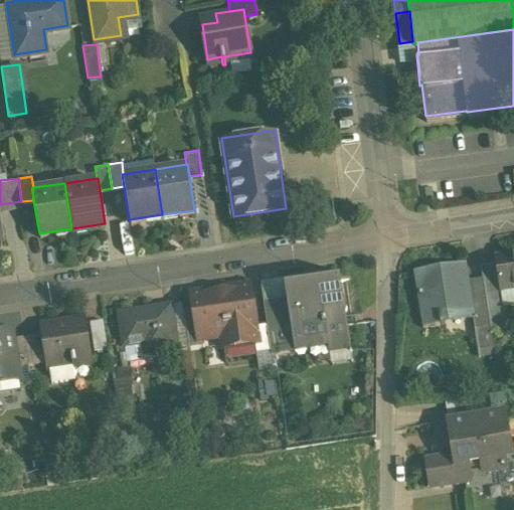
[(513,251),(494,255),(495,261),(499,287),(500,287),(513,284),(513,251)]
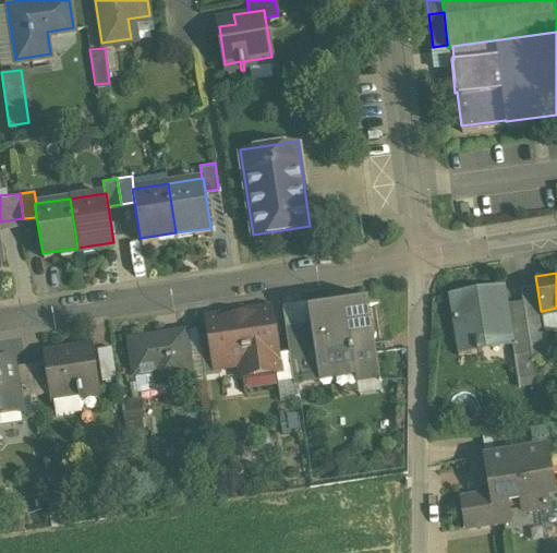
[(504,281),(447,290),(457,351),(511,343),(512,343),(512,336),(509,319),(507,300),(504,281)]
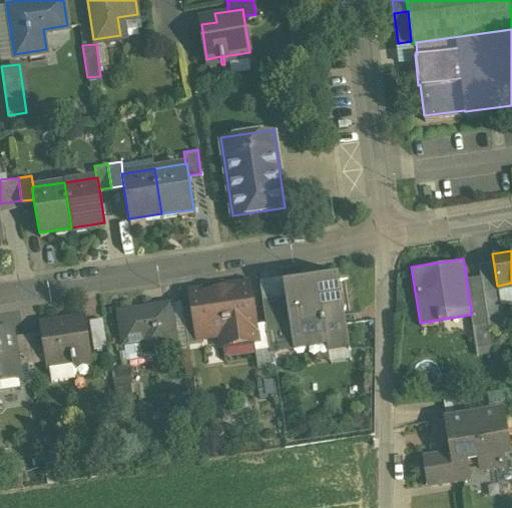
[(493,260),(478,263),(482,290),(483,291),(497,288),(497,286),(493,260)]
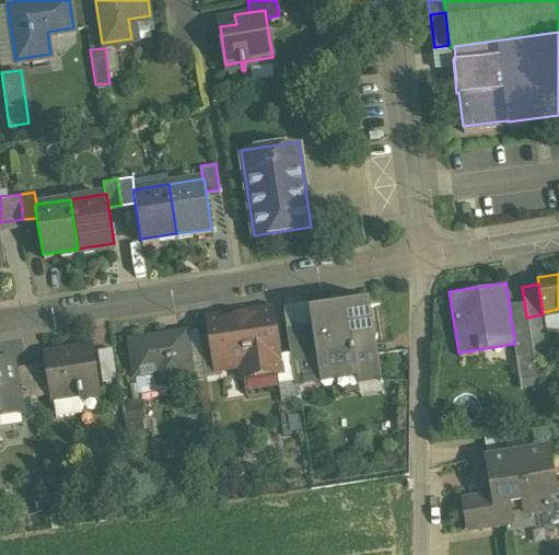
[(369,296),(309,305),(311,321),(315,348),(304,350),(309,374),(379,363),(369,296)]
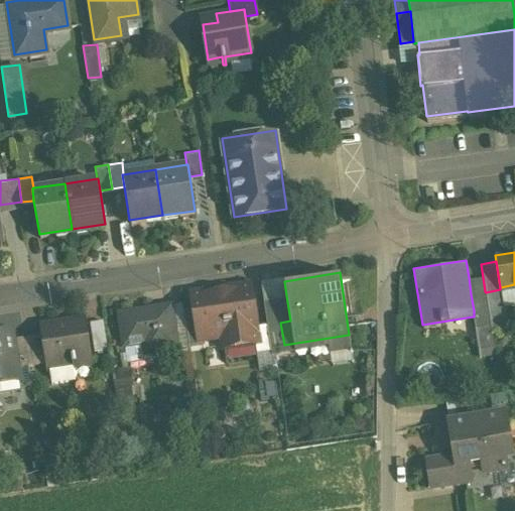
[(483,275),(469,277),(471,294),(485,291),(483,275)]
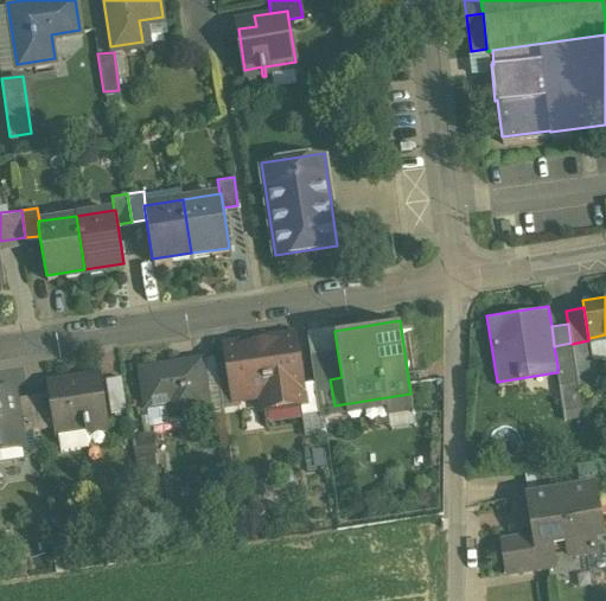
[(292,332),(227,343),(229,359),(234,389),(236,389),(260,385),(262,403),(299,398),(303,397),(299,381),(292,332)]
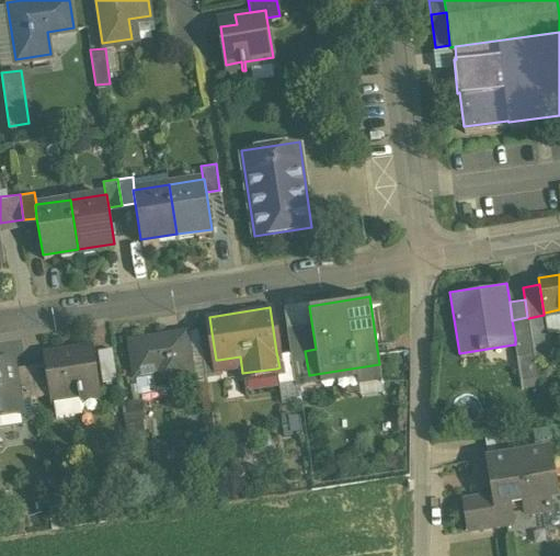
[(551,352),(545,313),(544,313),(544,315),(528,318),(533,351),(534,355),(551,352)]
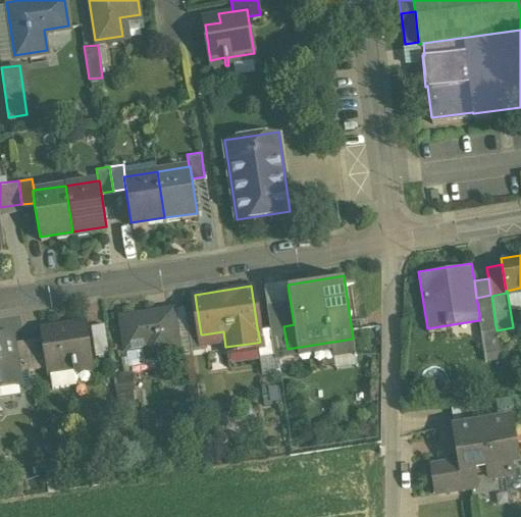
[(490,295),(476,298),(479,314),(479,320),(478,320),(480,328),(496,326),(491,296),(490,295)]
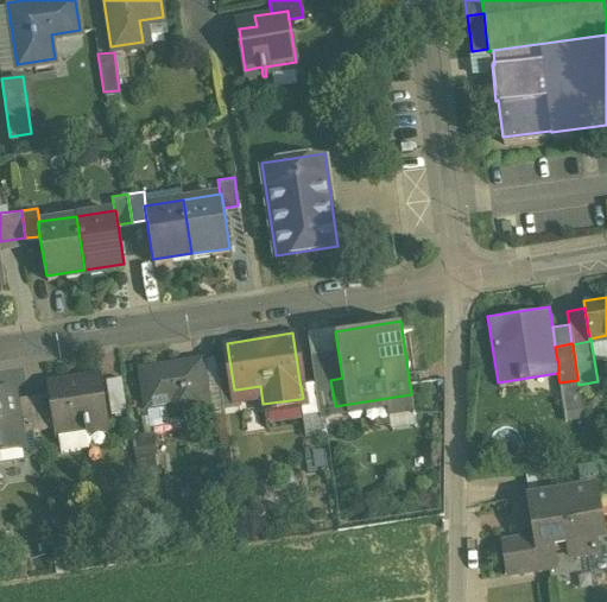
[(337,348),(310,353),(314,379),(318,409),(335,406),(330,380),(342,378),(337,348)]
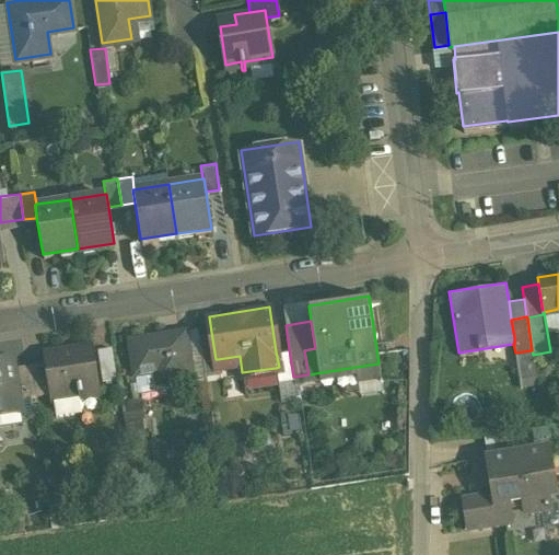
[(184,328),(128,337),(134,371),(166,367),(167,378),(190,374),(191,373),(187,349),(184,328)]
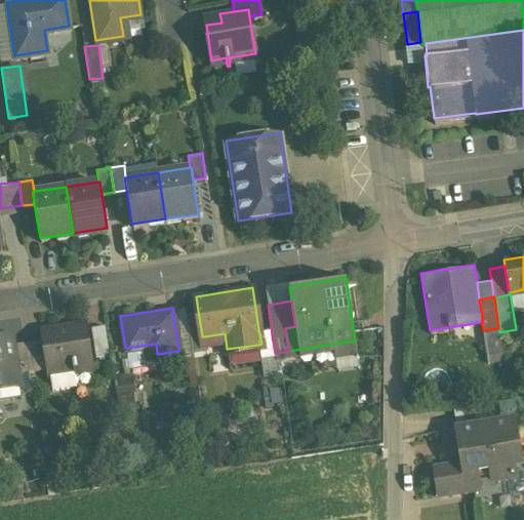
[(198,311),(186,313),(188,325),(191,348),(206,346),(204,336),(202,336),(198,311)]
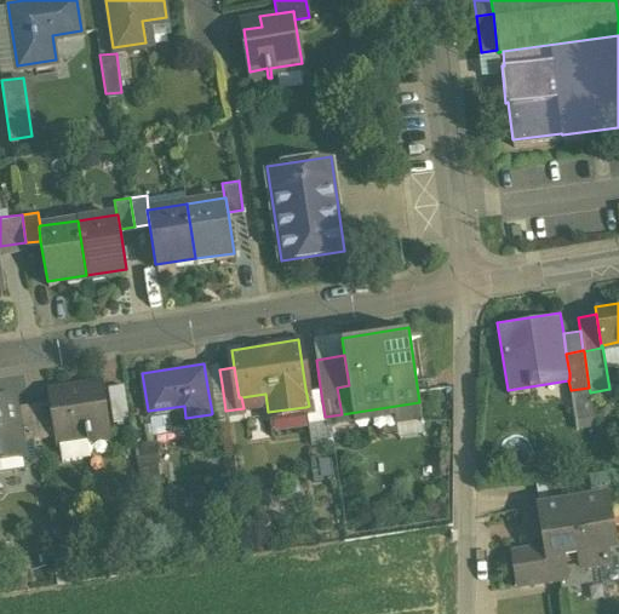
[(99,380),(50,388),(51,399),(56,432),(57,440),(86,435),(87,443),(92,443),(91,434),(107,431),(99,380)]
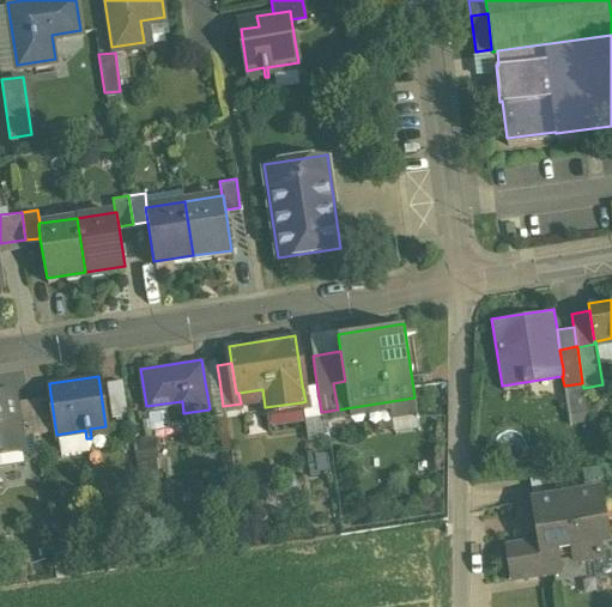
[(219,380),(205,382),(210,408),(208,410),(210,418),(224,416),(223,406),(219,380)]
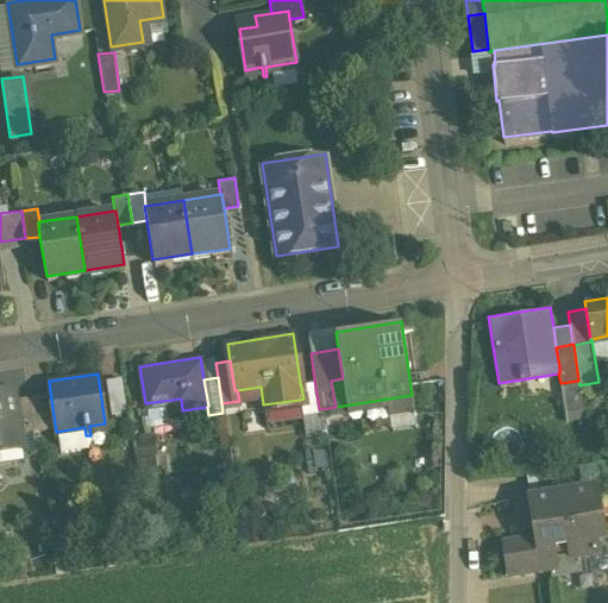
[(319,409),(314,379),(300,382),(304,399),(300,400),(302,413),(319,410),(319,409)]
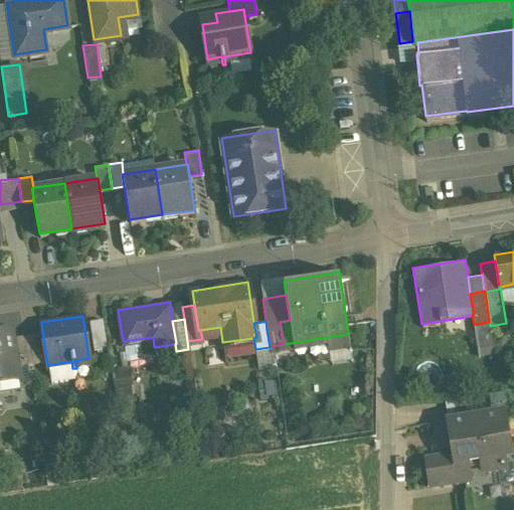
[(489,322),(474,324),(478,353),(494,350),(490,326),(489,322)]
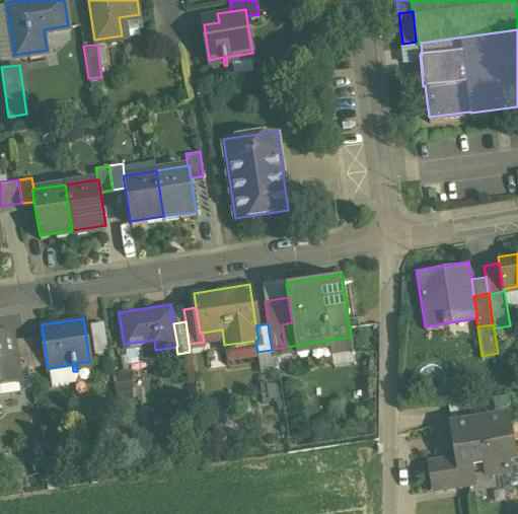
[(10,332),(0,333),(0,381),(18,379),(16,366),(12,338),(10,332)]
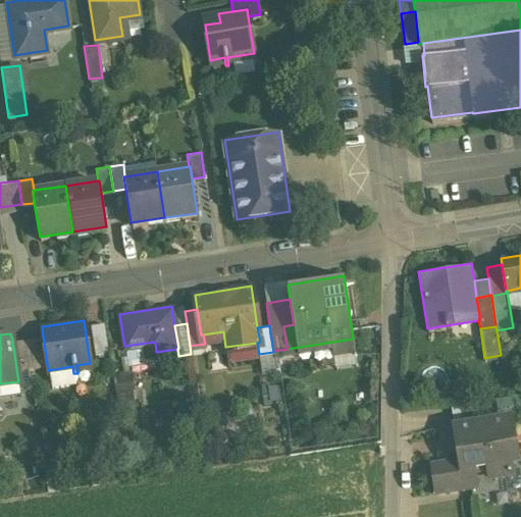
[(43,335),(24,339),(29,367),(47,364),(43,335)]
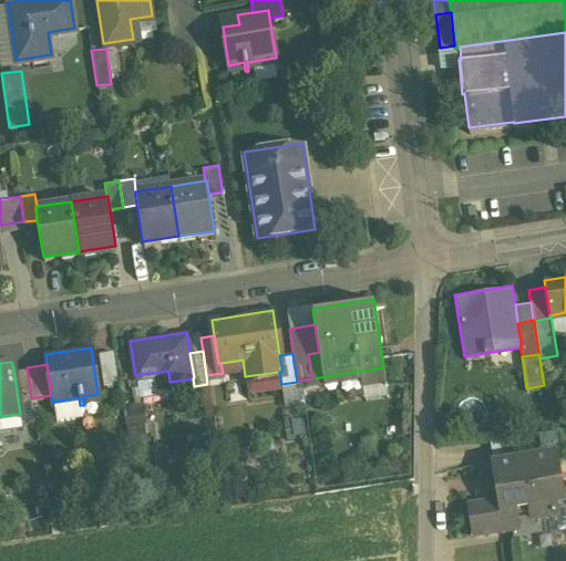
[(31,398),(27,367),(13,369),(18,400),(31,398)]
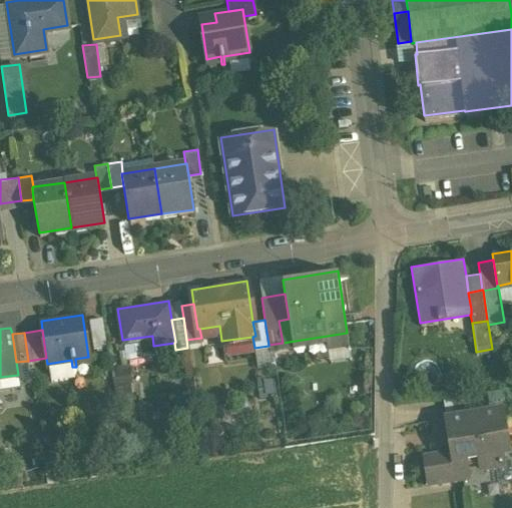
[(467,389),(442,393),(445,415),(471,411),(467,389)]
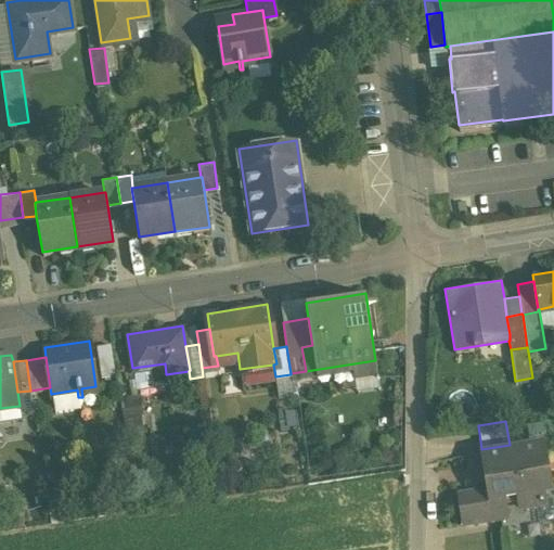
[(510,445),(481,449),(488,488),(459,493),(463,521),(506,514),(504,495),(517,493),(518,501),(524,506),(544,502),(541,477),(548,476),(542,440),(510,445)]
